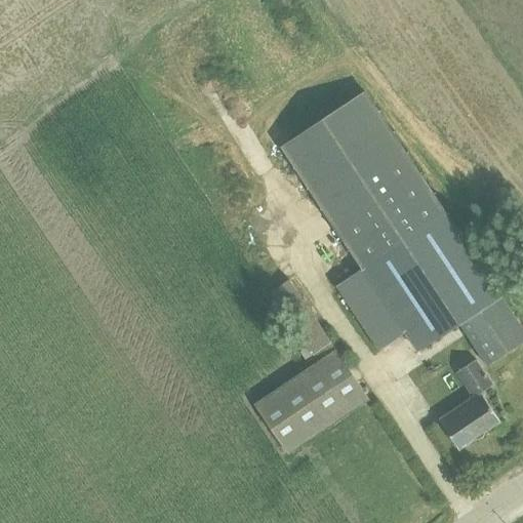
[(361,269),(445,212),(364,90),(280,146),(361,269)]
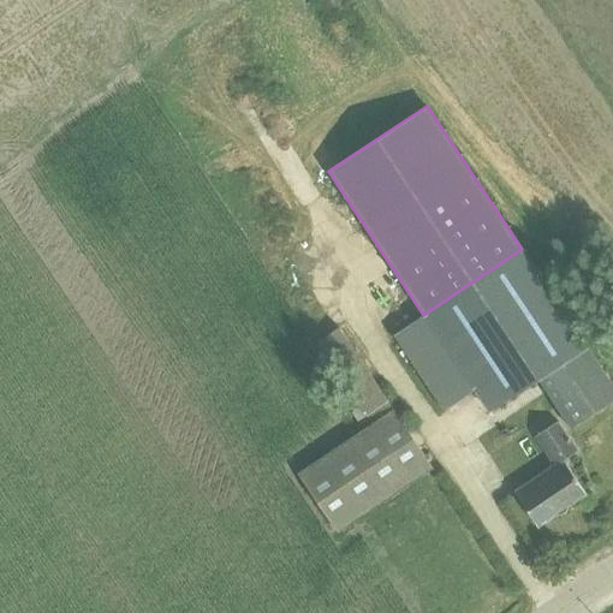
[(612,386),(522,249),(423,315),(393,335),(442,410),(474,390),(488,412),(535,381),(567,429),(612,399),(612,386)]
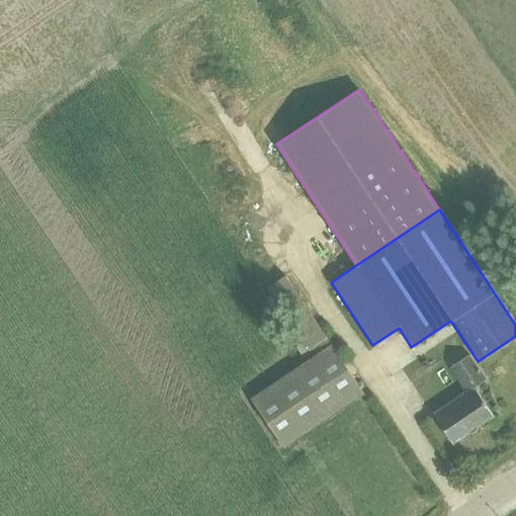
[(312,356),(330,343),(283,275),(265,288),(302,342),(293,347),(302,358),(309,353),(312,356)]
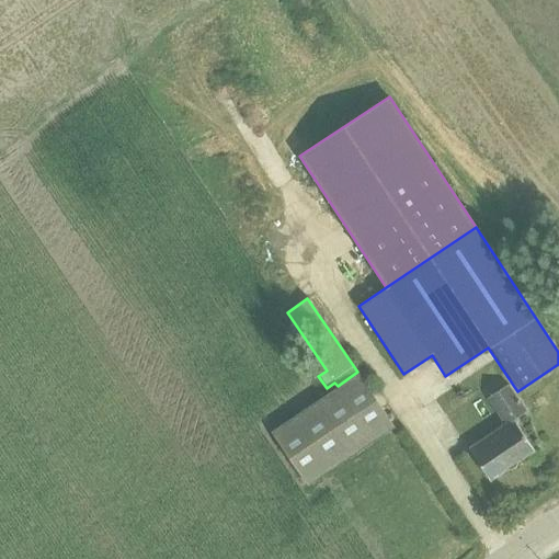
[(357,372),(338,386),(271,432),(307,486),(395,426),(357,372)]
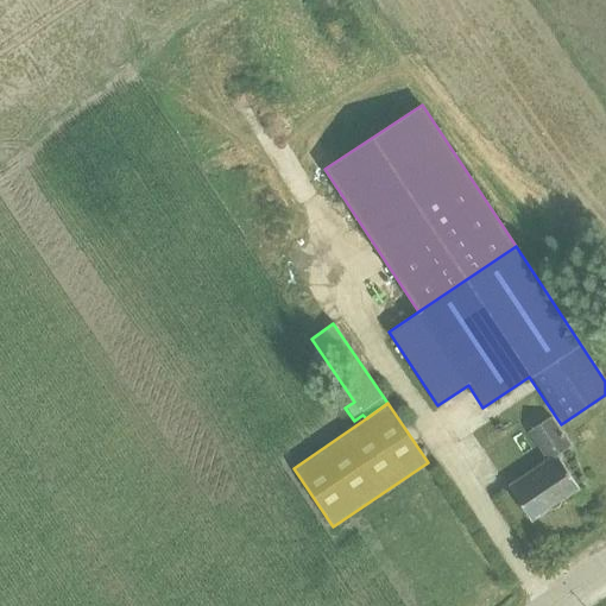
[(547,459),(509,485),(531,518),(578,486),(556,454),(570,444),(551,415),(528,431),(547,459)]
